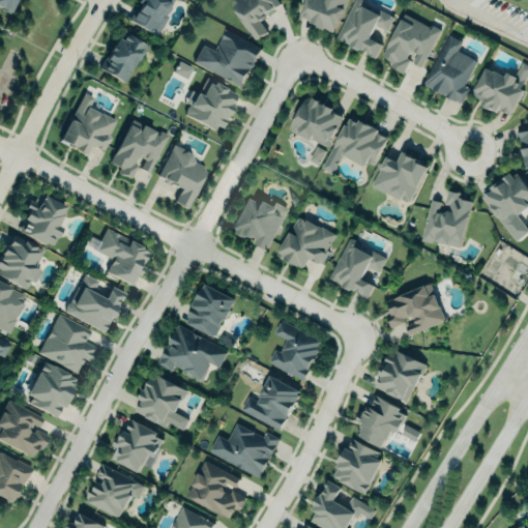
[(18,0),(0,0),(0,8),(11,15),(18,0)]
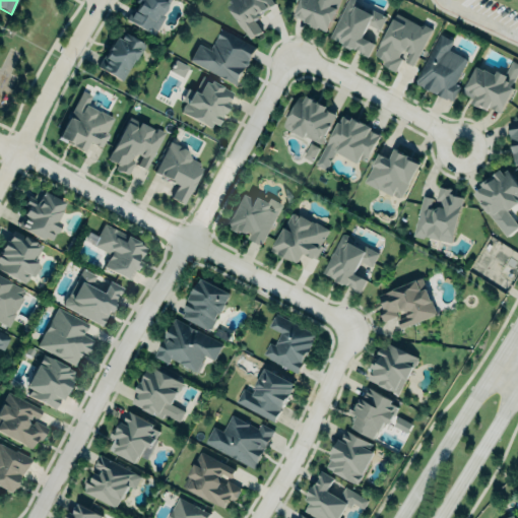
[(137,0),(126,19),(149,34),(151,30),(156,33),(167,16),(164,14),(166,9),(168,4),(170,3),(171,0),(137,0)]
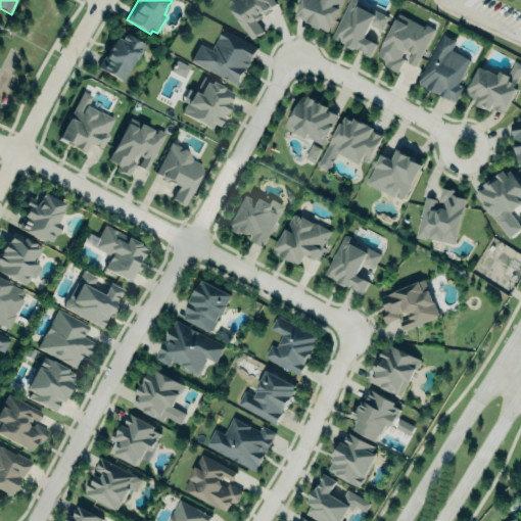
[(273,0),(277,5),(273,6),(261,17),(262,19),(257,21),(265,32),(259,37),(258,36),(253,40),(230,6),(232,5),(230,2),(233,0),(273,0)]
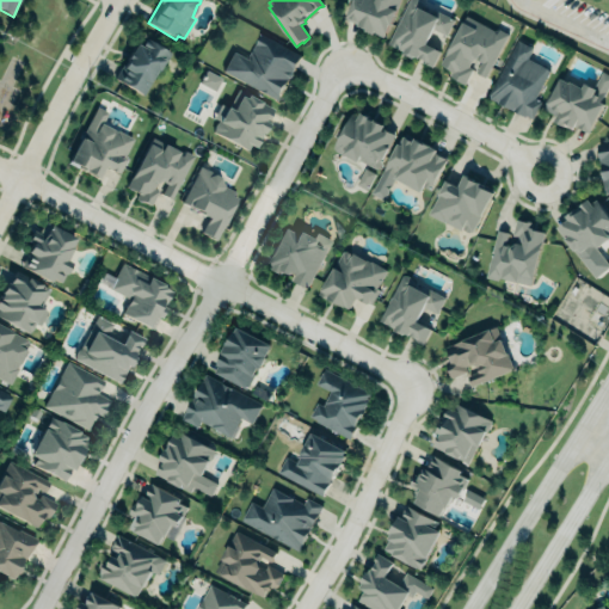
[(386,37),(391,23),(393,24),(401,0),(355,0),(348,20),(368,28),(367,30),(386,37)]
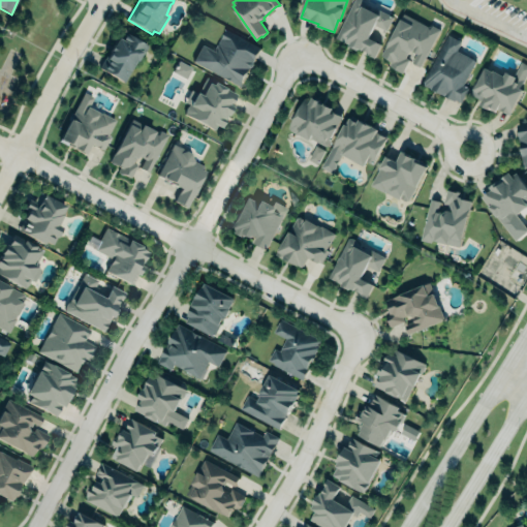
[(376,59),(383,44),(369,38),(375,25),(388,31),(394,19),(382,12),(380,16),(366,7),(368,4),(366,3),(364,1),(361,0),(355,0),(337,38),(359,50),(360,48),(370,52),(368,55),(376,59)]
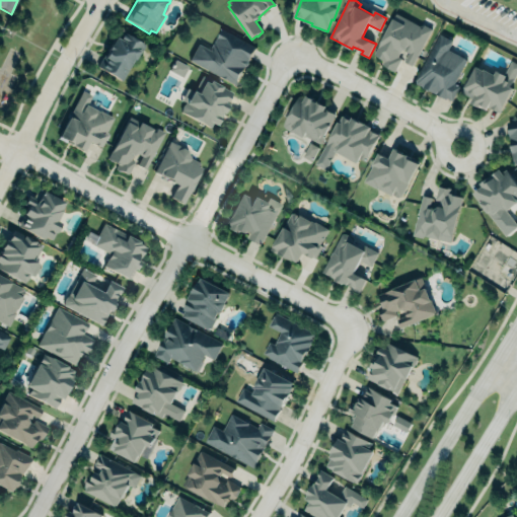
[(433,29),(425,25),(421,26),(401,16),(399,21),(394,18),(375,55),(385,61),(383,65),(395,72),(401,61),(414,67),(433,29)]
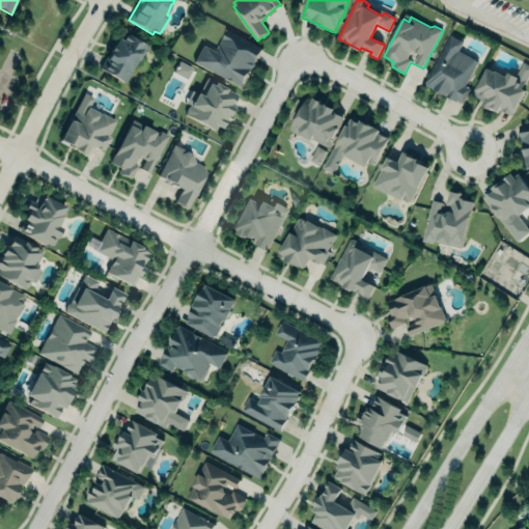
[(195,64),(244,88),(262,50),(227,32),(217,52),(204,46),(195,64)]
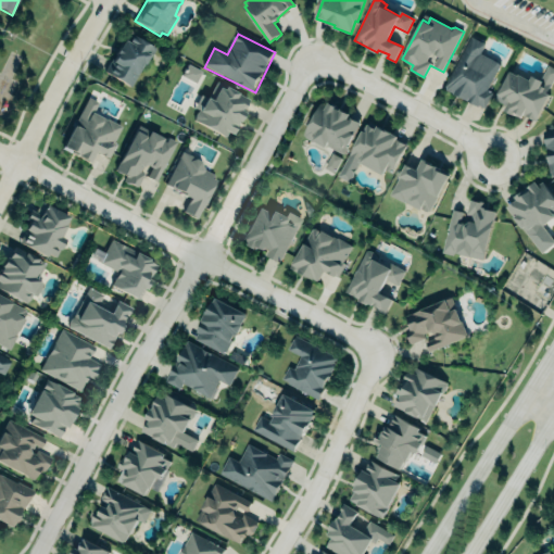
[(108,75),(134,89),(154,48),(128,35),(108,75)]
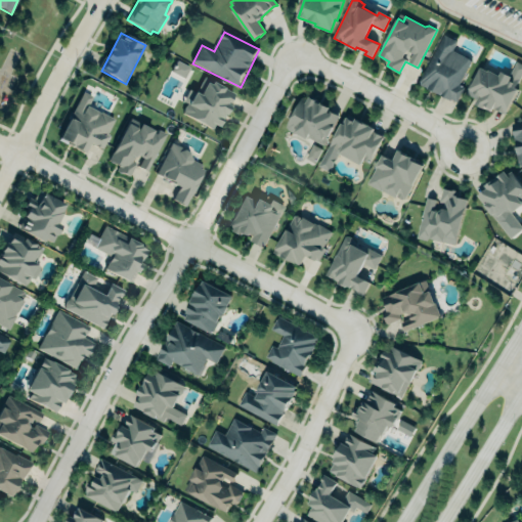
[(445,35),(420,82),(421,85),(451,101),(451,99),(458,102),(465,87),(460,85),(473,61),(471,58),(454,50),(459,41),(445,35)]
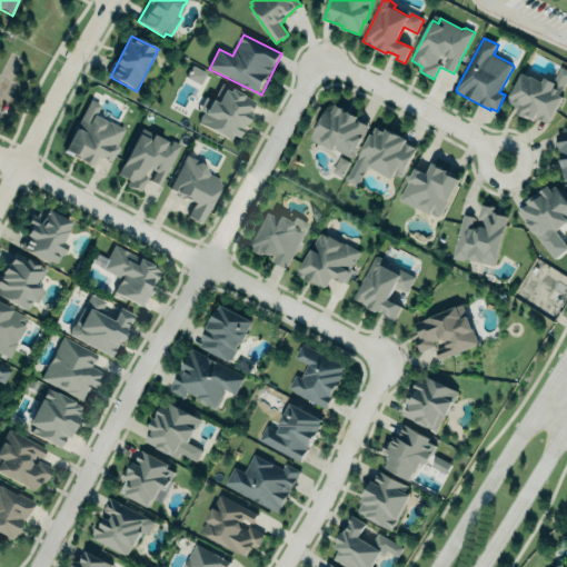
[(208,73),(194,68),(188,80),(202,86),(208,73)]
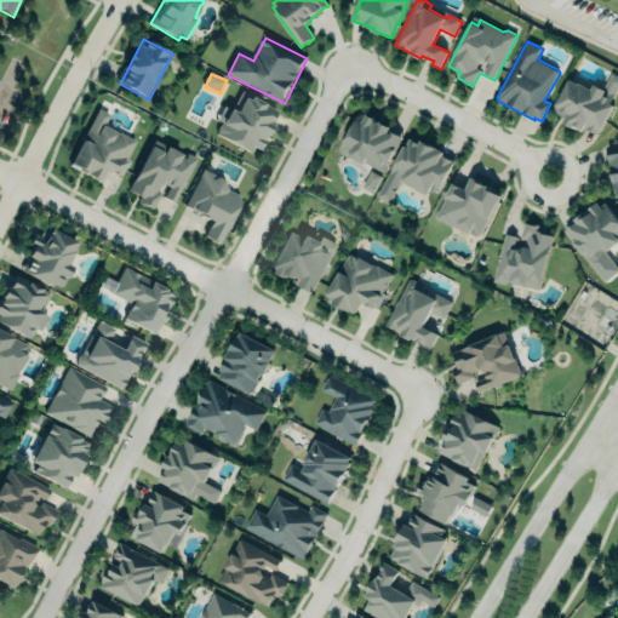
[(599,135),(614,104),(611,103),(617,91),(617,76),(613,74),(605,89),(595,84),(593,89),(581,83),(579,84),(571,79),(556,104),(558,106),(554,112),(566,118),(564,122),(583,132),(584,129),(599,135)]
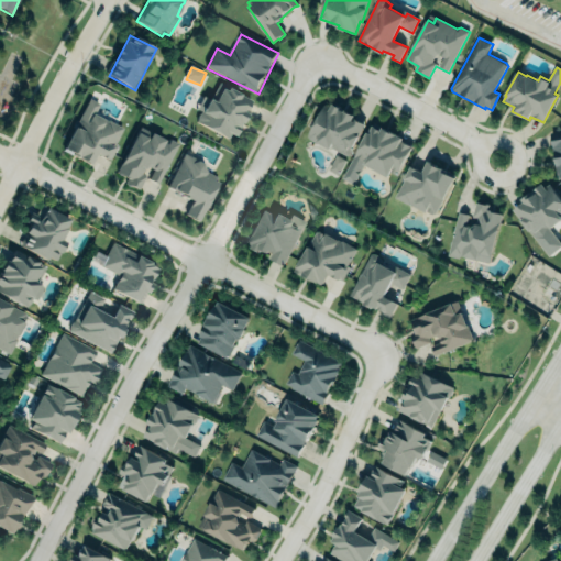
[(197,121),(199,120),(198,118),(199,116),(200,113),(204,111),(198,108),(205,96),(210,98),(212,98),(221,83),(229,87),(242,94),(241,94),(252,100),(248,110),(245,108),(244,110),(249,113),(243,123),(242,122),(240,127),(241,127),(241,130),(239,133),(238,133),(237,136),(232,133),(229,139),(197,121)]
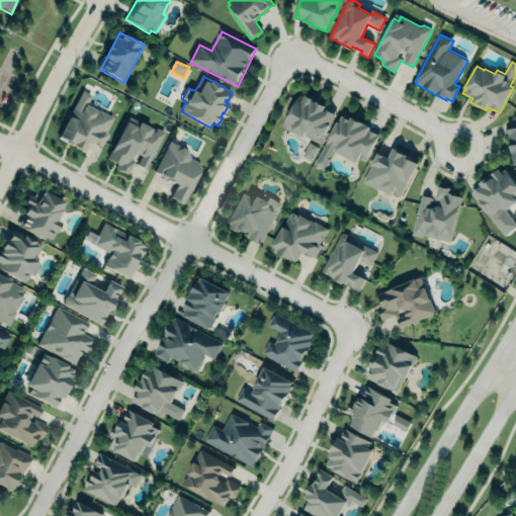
[(60,135),(83,90),(92,95),(88,104),(113,117),(106,133),(109,134),(102,147),(99,145),(99,146),(89,140),(84,151),(67,141),(68,139),(60,135)]
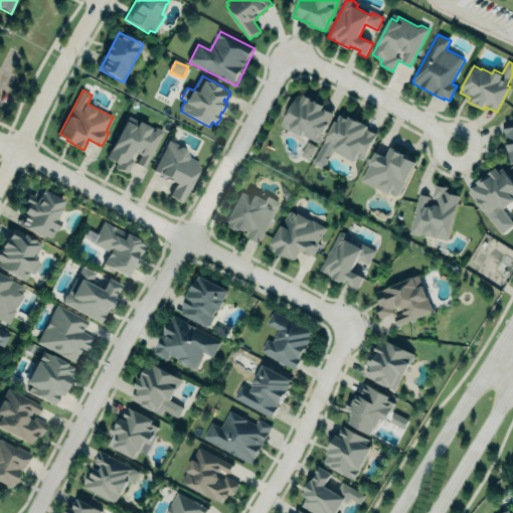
[(336,113),(325,107),(326,105),(316,99),(315,101),(312,99),(313,98),(305,94),(302,98),(298,95),(281,126),(286,129),(289,130),(292,130),(319,144),(336,113)]
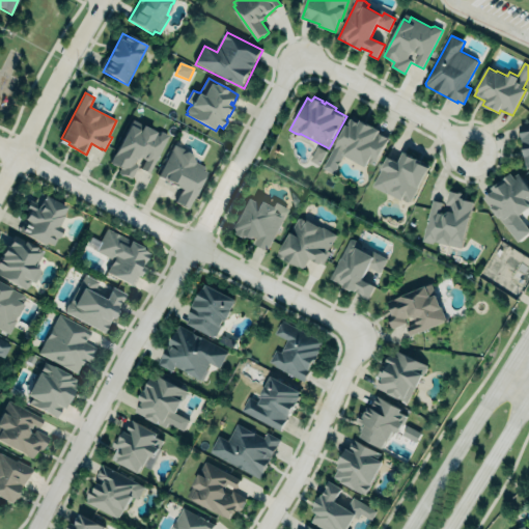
[(150,172),(169,135),(162,131),(158,132),(133,119),(111,161),(113,164),(121,168),(119,172),(133,179),(139,166),(135,164),(138,157),(141,157),(146,159),(142,168),(150,172)]
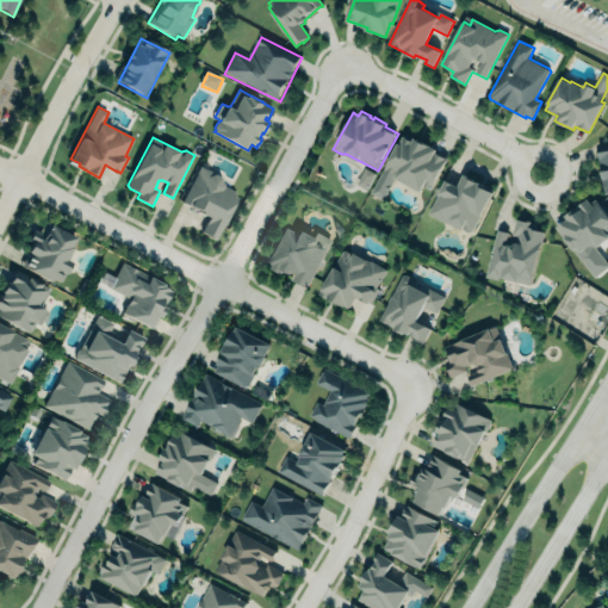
[(405,137),(402,144),(398,143),(384,172),(422,191),(425,186),(432,190),(448,159),(436,153),(439,149),(416,137),(414,142),(405,137)]
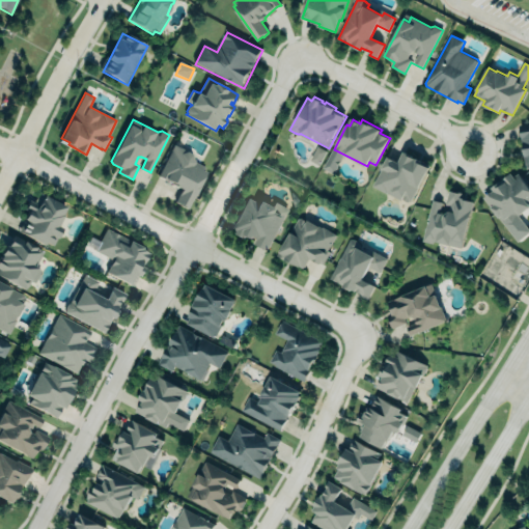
[(528,169),(527,169),(520,126),(528,123),(528,169)]
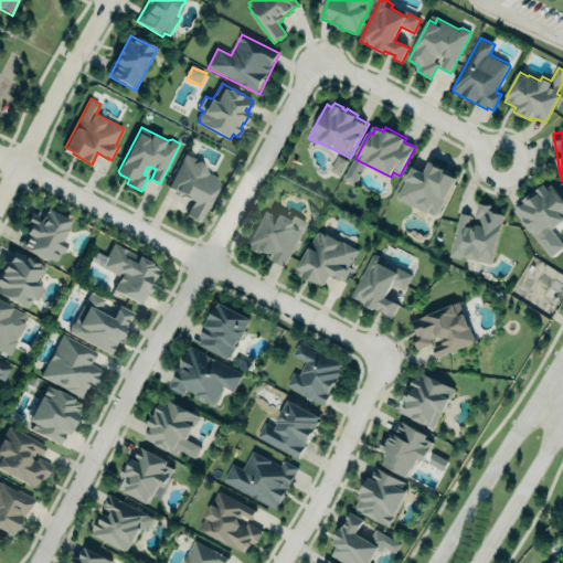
[(200,221),(221,182),(218,181),(219,178),(208,171),(205,162),(187,152),(183,159),(184,160),(169,187),(178,192),(179,190),(179,193),(182,195),(183,195),(190,199),(190,198),(195,200),(188,214),(193,216),(192,218),(200,221)]
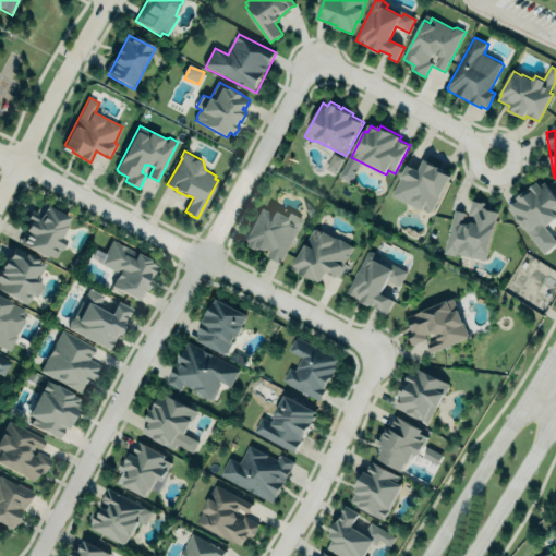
[(327,170),(336,176),(345,160),(335,156),(327,170)]
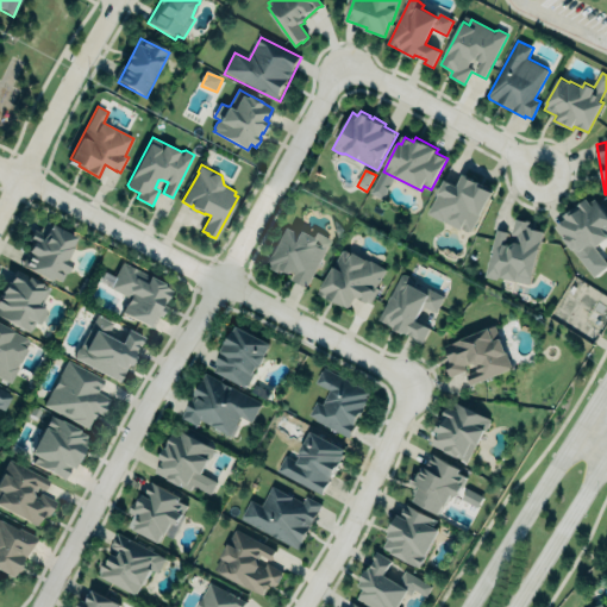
[(464,174),(458,186),(446,179),(445,180),(443,179),(435,194),(438,196),(429,214),(444,224),(445,221),(462,229),(465,230),(469,232),(470,231),(471,232),(494,192),(485,186),(482,185),(483,182),(479,181),(477,181),(471,177),(469,176),(469,175),(464,174)]
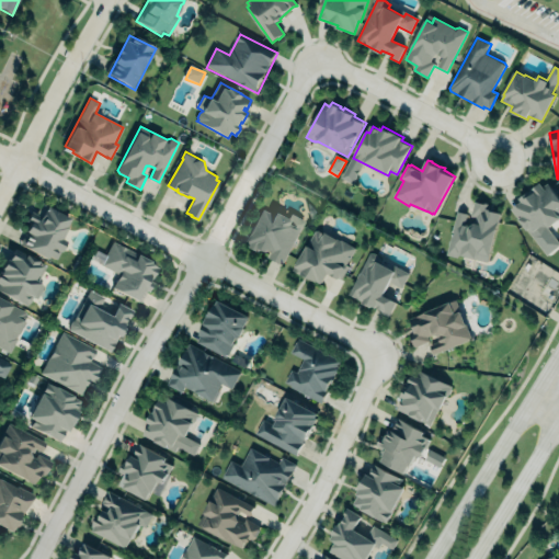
[(548,183),(558,195),(558,221),(550,228),(549,226),(534,238),(512,208),(517,204),(523,201),(521,197),(540,182),(544,187),(548,183)]
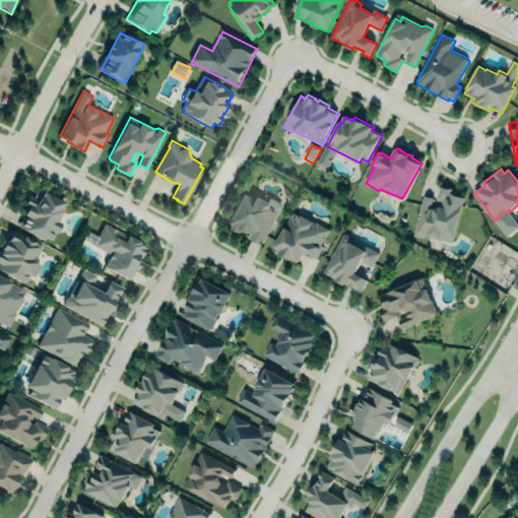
[(53,241),(62,222),(58,220),(63,210),(61,209),(65,201),(44,190),(44,191),(39,188),(31,202),(27,199),(24,205),(27,206),(24,214),(25,214),(19,227),(44,239),(46,237),(53,241)]
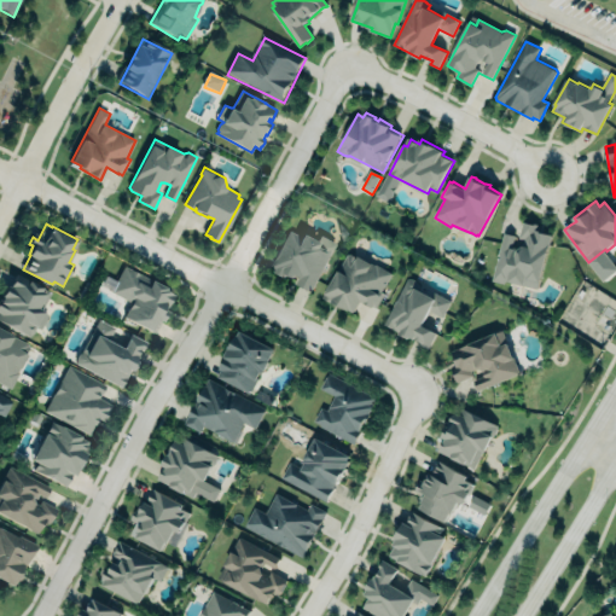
[(505,236),(494,282),(539,292),(553,233),(523,226),(521,239),(505,236)]
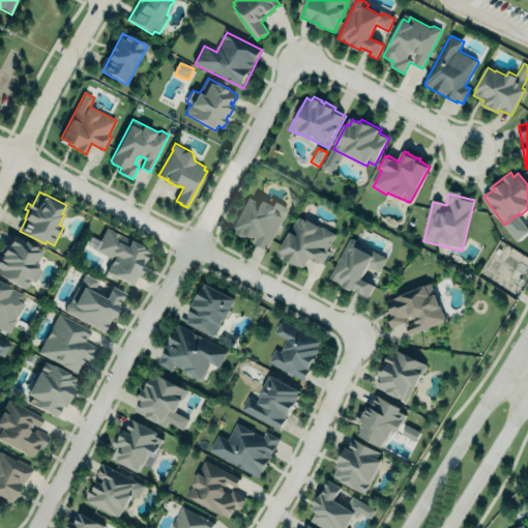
[(269,253),(288,209),(274,203),(272,209),(247,198),(233,233),(256,242),(255,246),(269,253)]
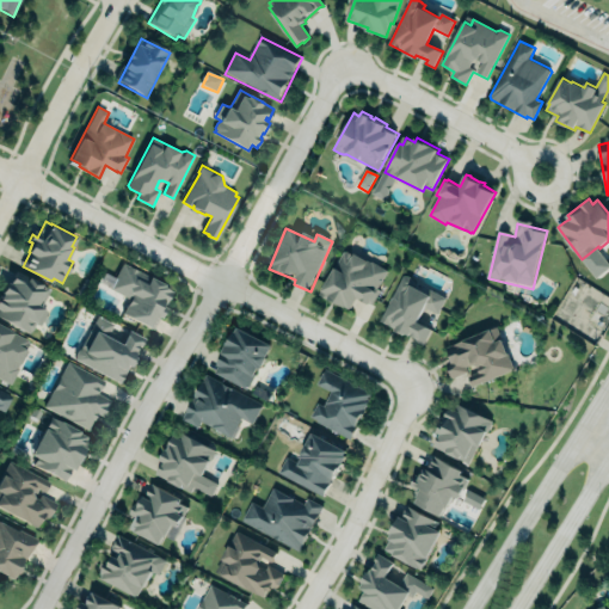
[(323,299),(351,312),(357,300),(373,307),(388,271),(343,251),(323,299)]
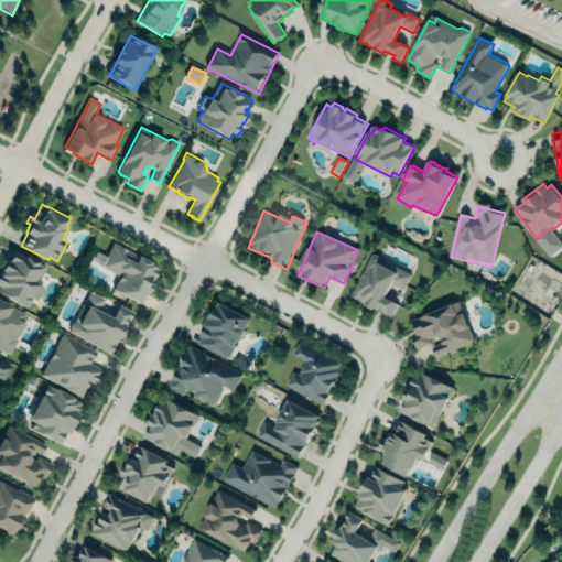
[(115,242),(108,257),(98,251),(93,262),(120,277),(114,290),(141,304),(160,269),(154,266),(154,265),(152,263),(152,262),(139,256),(115,242)]
